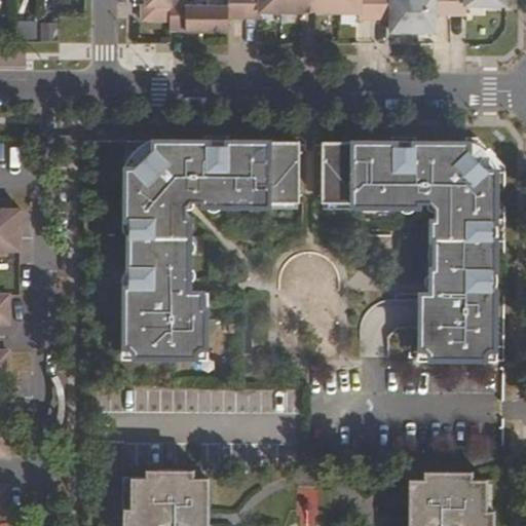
[(139,21),(166,20),(167,1),(166,0),(143,0),(143,4),(139,4),(139,21)]
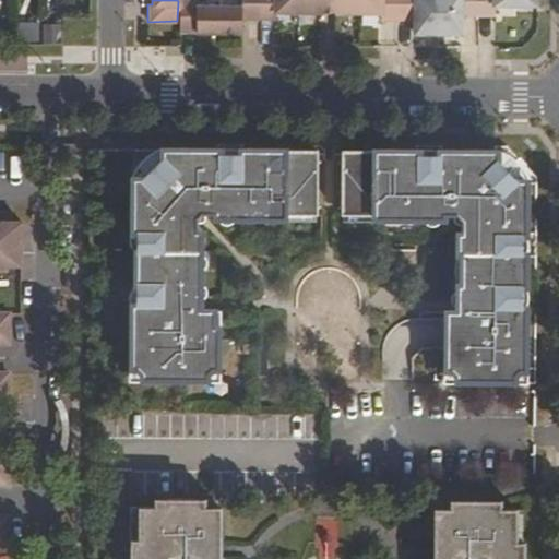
[(238,0),(239,7),(195,7),(194,1),(178,1),(177,21),(177,33),(241,33),(241,20),(276,20),(276,11),(378,11),(378,19),(415,19),(415,34),(461,34),(462,16),(495,16),(496,6),(492,3),(491,0),(238,0)]
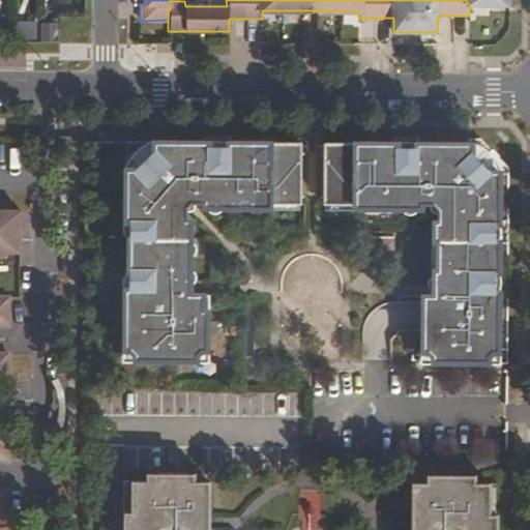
[(54,37),(54,21),(16,22),(17,39),(54,37)]
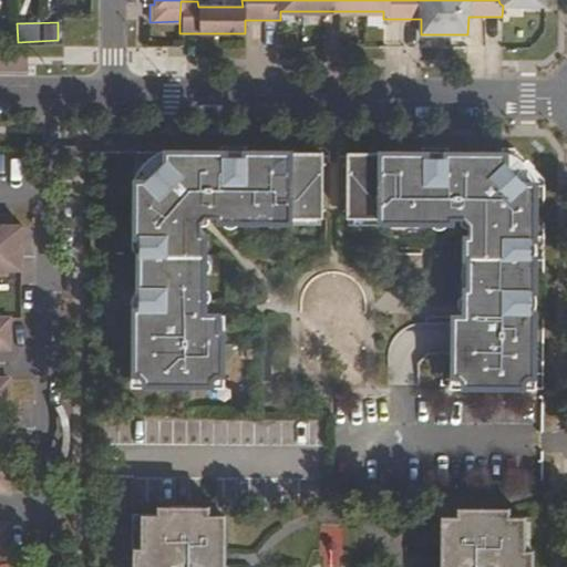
[(321,218),(321,153),(246,153),(246,158),(219,157),(219,152),(166,152),(167,179),(134,181),(135,237),(141,237),(140,310),(135,310),(134,373),(140,373),(144,379),(144,384),(208,385),(208,380),(213,371),(219,371),(220,332),(217,332),(217,316),(203,316),(203,236),(199,236),(199,223),(204,217),(217,217),(217,222),(289,223),(289,219),(289,218),(321,218)]
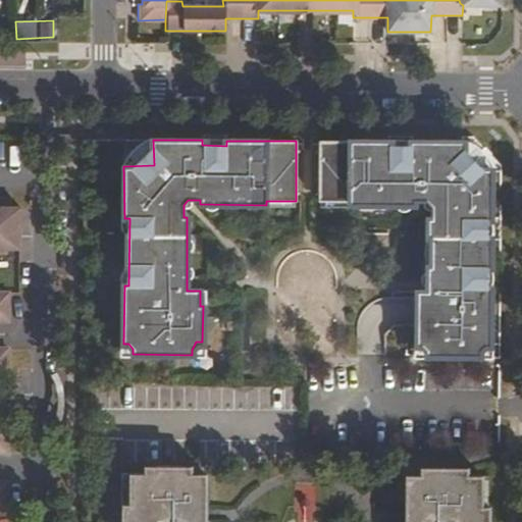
[(426,238),(432,238),(431,266),(426,266),(426,292),(416,292),(416,346),(421,346),(425,351),(425,356),(480,356),(480,351),(484,347),(489,347),(489,288),(484,288),(484,268),(489,268),(489,238),(484,238),(484,220),(489,220),(490,167),(461,167),(462,142),(413,141),(413,146),(388,146),(388,141),(318,141),(319,201),(349,201),(349,202),(349,204),(414,205),(414,201),(426,202),(430,206),(430,218),(427,218),(426,238)]
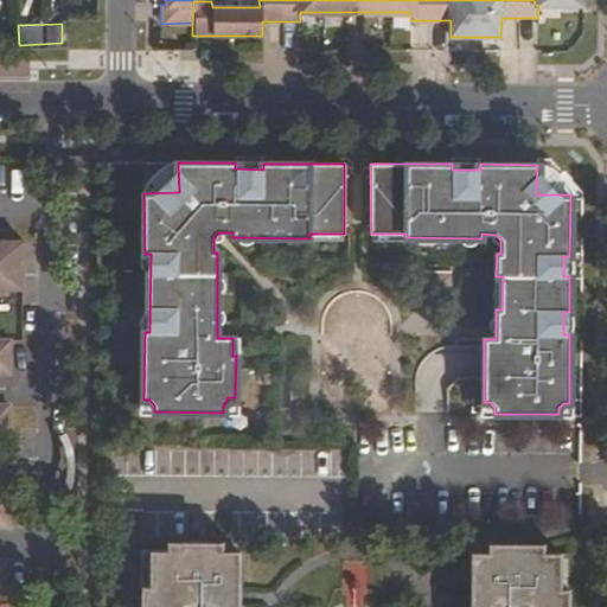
[(0,294),(7,294),(7,289),(23,291),(23,242),(0,242),(0,232),(0,294)]
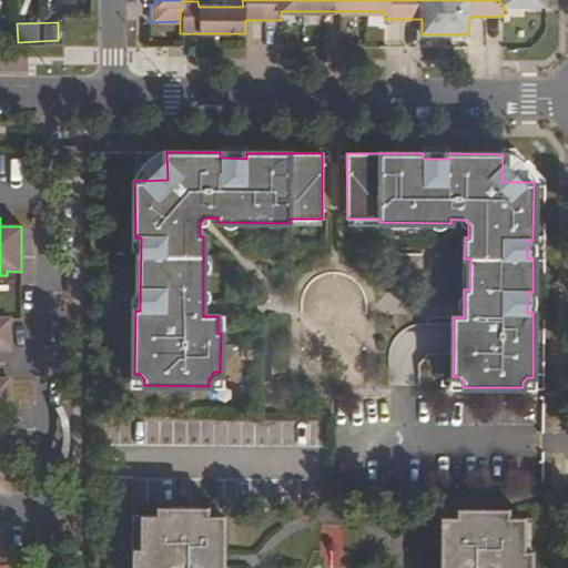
[(0,350),(9,351),(9,321),(0,320),(0,350)]
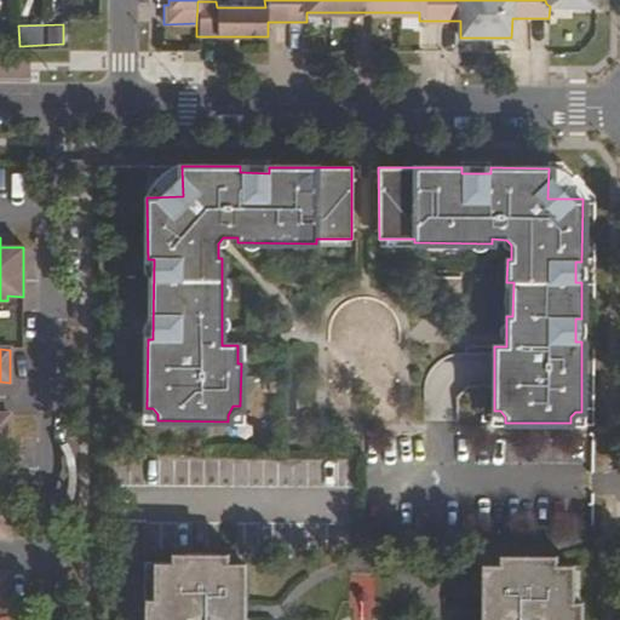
[(227,619),(227,563),(227,554),(185,554),(185,562),(171,562),(154,562),(153,598),(144,598),(144,619),(580,619),(580,602),(573,601),(573,564),(555,564),(555,555),(499,556),(499,564),(495,564),(495,619),(481,619),(244,619),(227,619)]
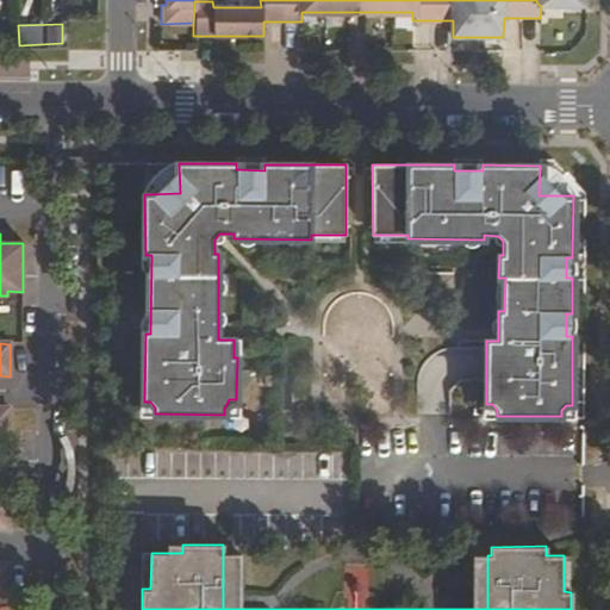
[(240,609),(241,554),(223,554),(223,609),(240,609)]
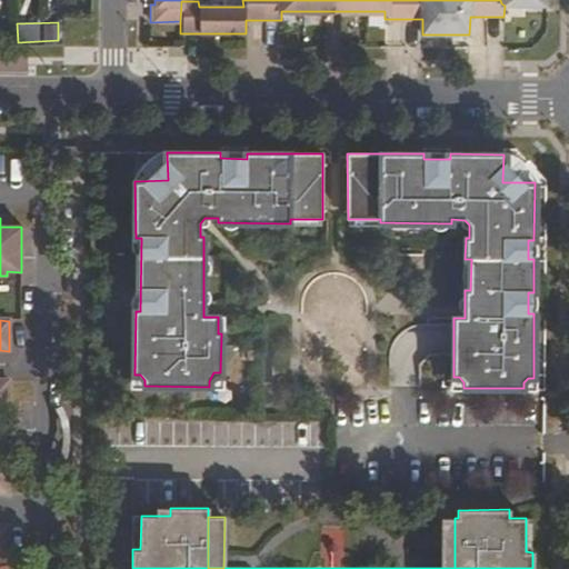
[(455,518),(441,518),(441,568),(455,568),(455,518)]
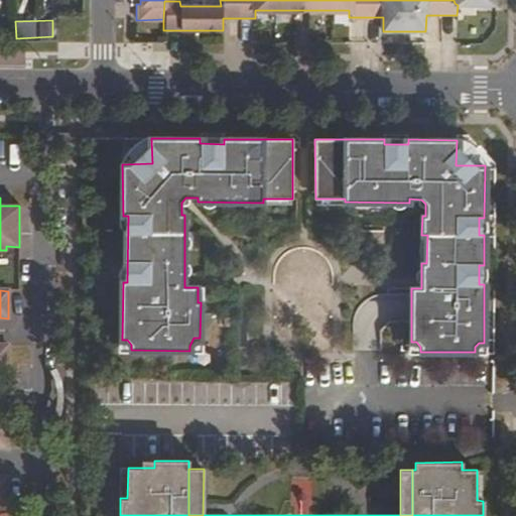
[(293,515),(313,515),(311,477),(291,478),(293,515)]
